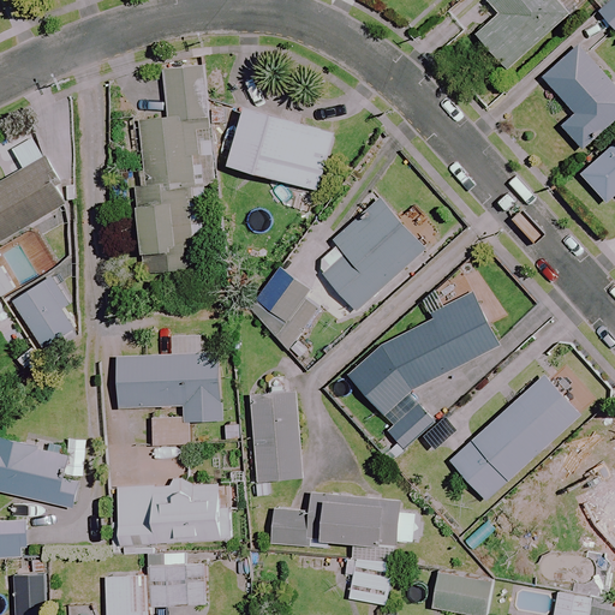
[(567,15),(554,0),(499,0),(495,4),(501,10),(473,34),(507,71),(567,15)]
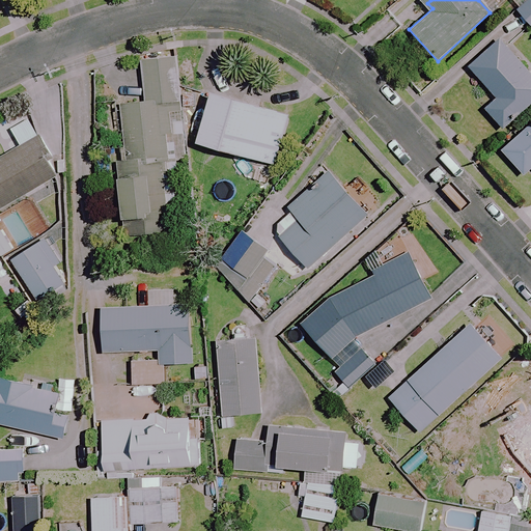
[(530,0),(527,0),(515,10),(530,28),(530,0)]
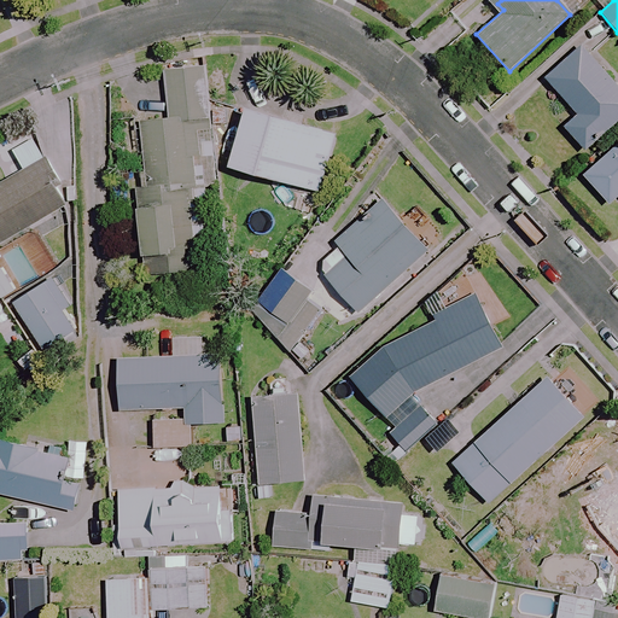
[(617,118),(617,88),(579,44),(542,76),(576,115),(563,127),(582,150),(617,118)]
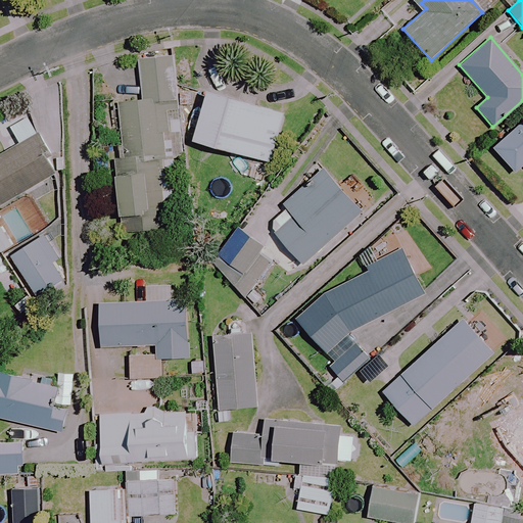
[(172,55),(132,59),(134,78),(115,80),(122,155),(114,156),(121,217),(131,216),(133,235),(180,231),(175,171),(174,159),(180,158),(172,55)]
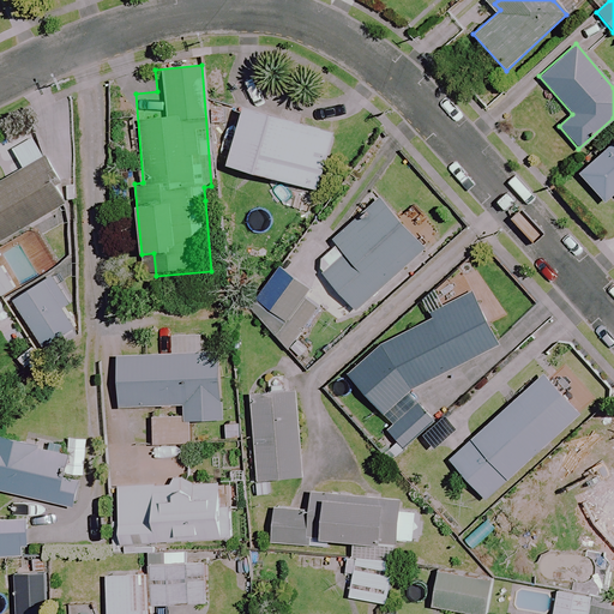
[(333,132),(245,107),(228,166),(317,191),(333,132)]
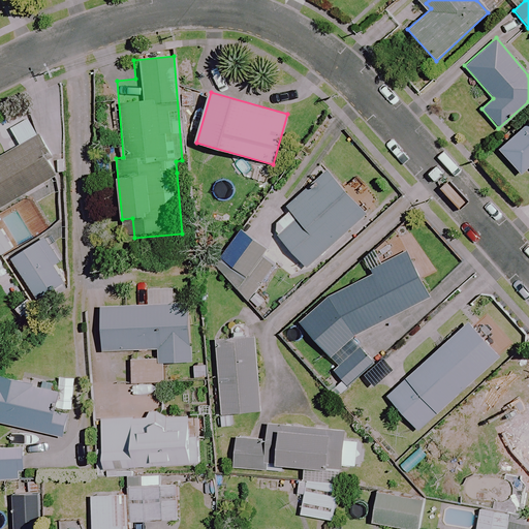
[(528,123),(503,147),(526,173),(528,169),(528,123)]
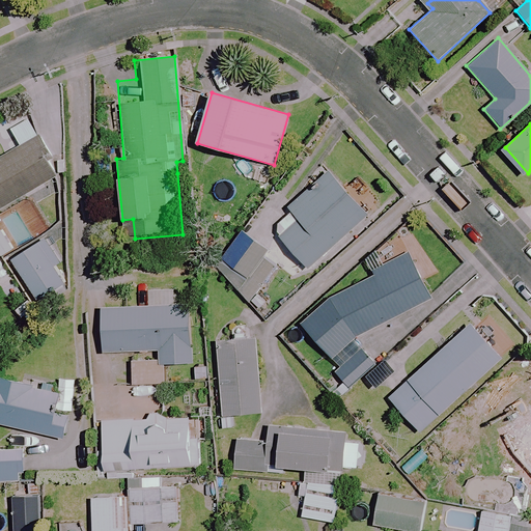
[(0,207),(58,174),(37,137),(0,159),(0,252),(14,245),(0,222),(0,207)]
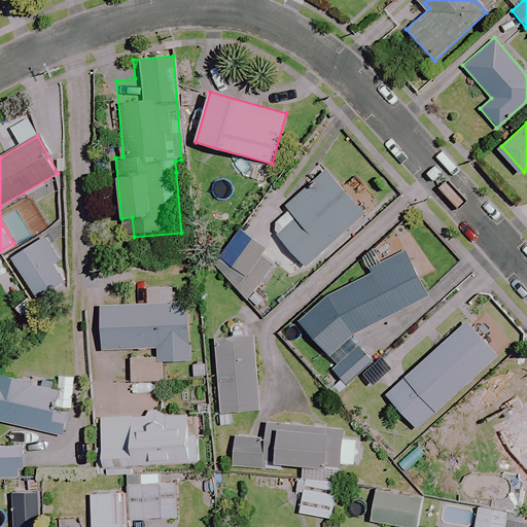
[(364,214),(323,169),(281,206),(286,211),(269,226),(305,268),(364,214)]
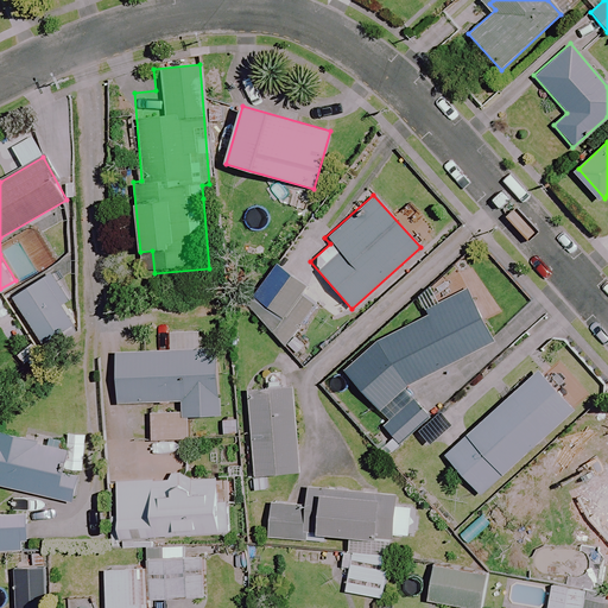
[(247,306),(283,347),(314,306),(298,295),(305,286),(277,266),(259,289),(247,306)]
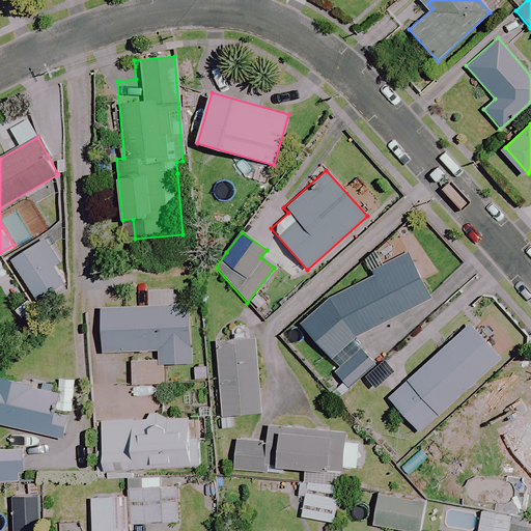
[(60,261),(45,239),(10,261),(37,302),(63,284),(52,268),(60,261)]
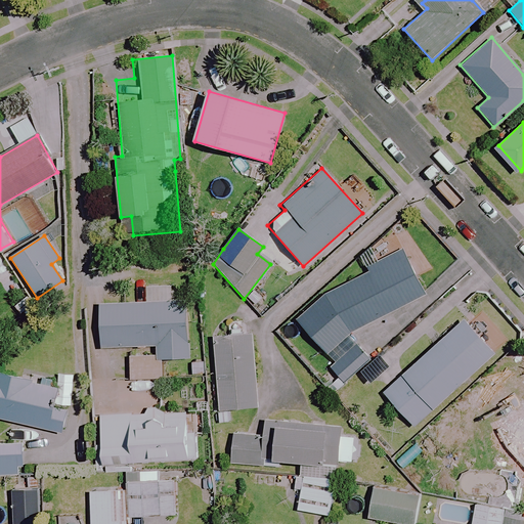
[(350,334),(425,294),(401,248),(364,266),(367,271),(321,296),(293,318),(332,360),(325,365),(344,386),(368,365),(350,334)]
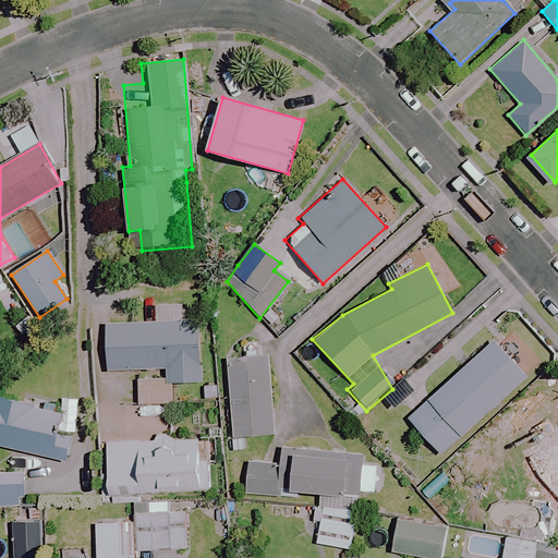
[(135,370),(135,396),(122,396),(122,415),(136,415),(172,414),(171,383),(204,381),(202,320),(105,323),(106,371),(135,370)]
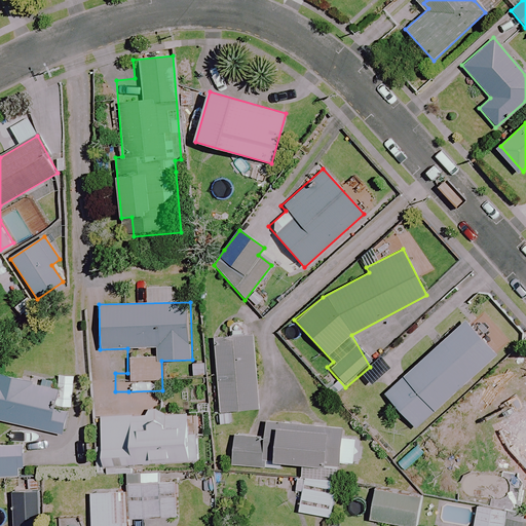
[(495,355),(464,321),(383,393),(415,428),(495,355)]
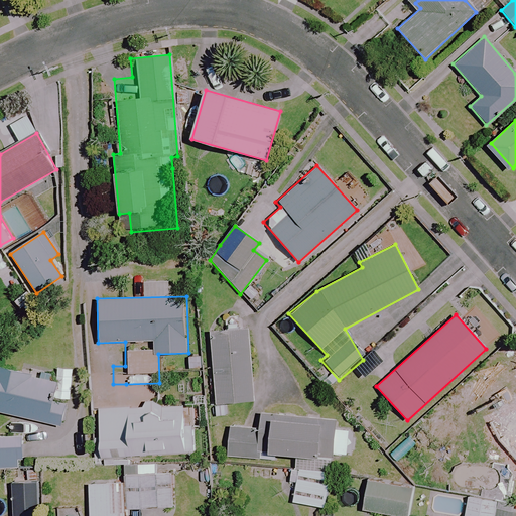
[(251,401),(246,338),(246,330),(218,332),(219,340),(212,341),(217,404),(251,401)]
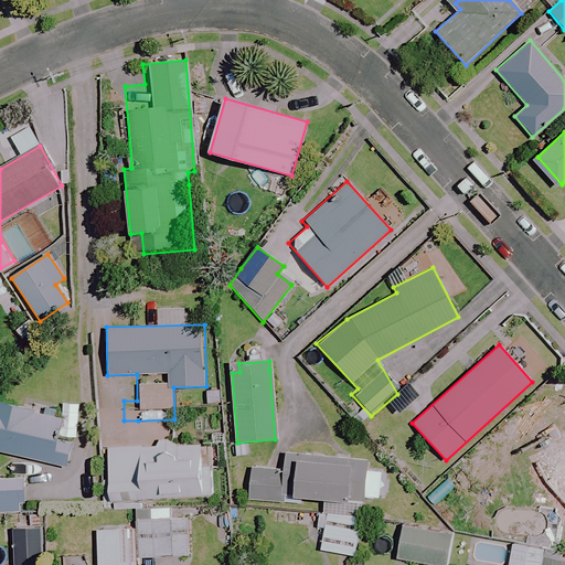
[(61,418),(0,403),(0,451),(65,467),(71,443),(55,439),(61,418)]
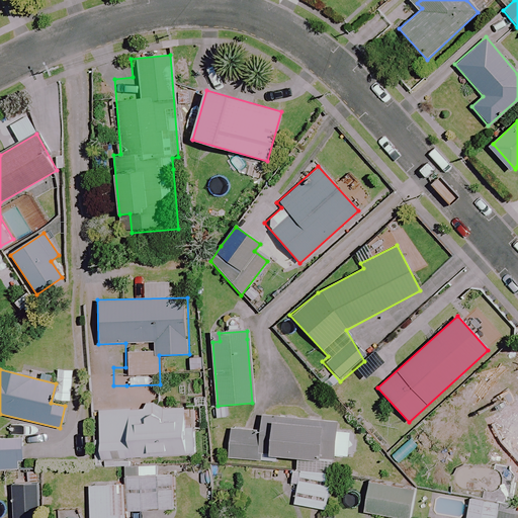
[(517,402),(492,425),(517,455),(517,402)]
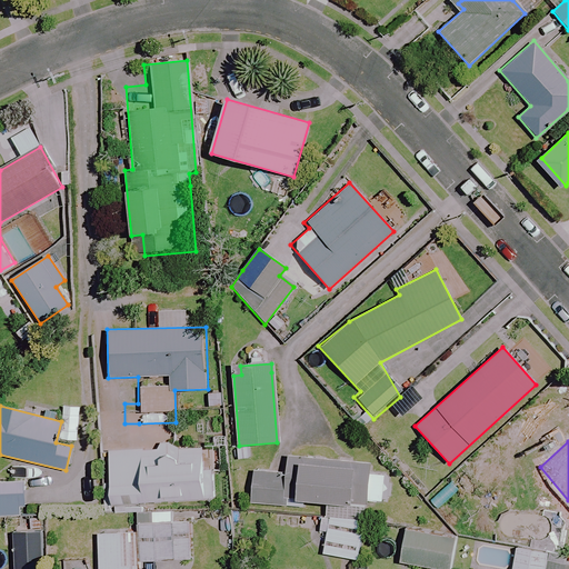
[(201,473),(201,449),(107,451),(108,501),(139,501),(212,499),(212,472),(201,473)]
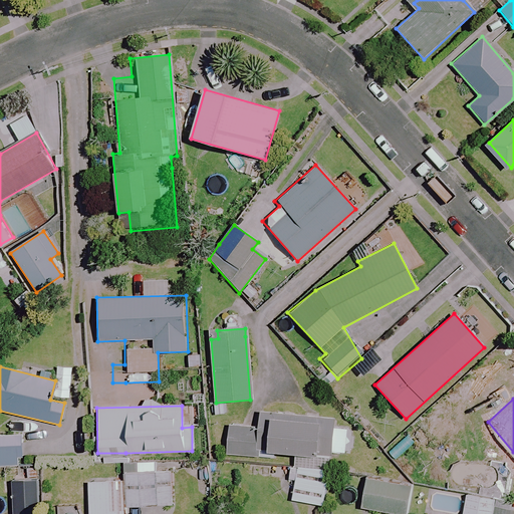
[(324,505),(327,467),(328,454),(344,455),(346,429),(332,428),(332,424),(269,420),(268,430),(227,427),(225,455),(269,458),(270,452),(291,454),(290,464),(288,502),(324,505)]
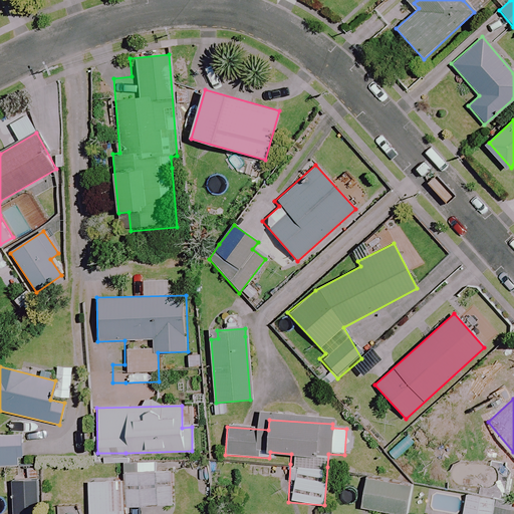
[(20,436),(0,435),(0,465),(19,466),(20,436)]
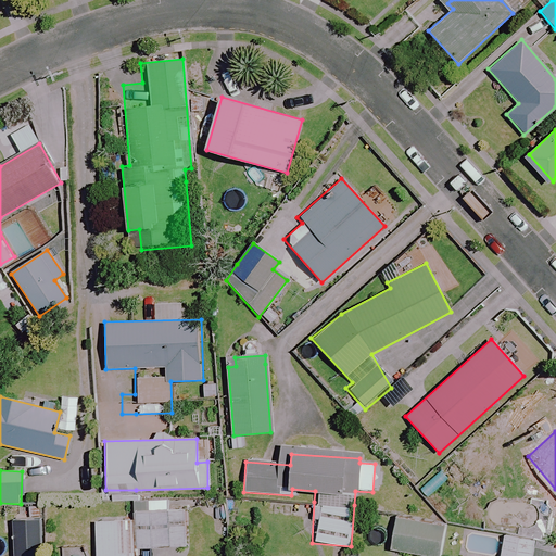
[(182,547),(181,512),(167,512),(167,501),(134,502),(135,520),(93,521),(95,555),(136,555),(136,548),(182,547)]
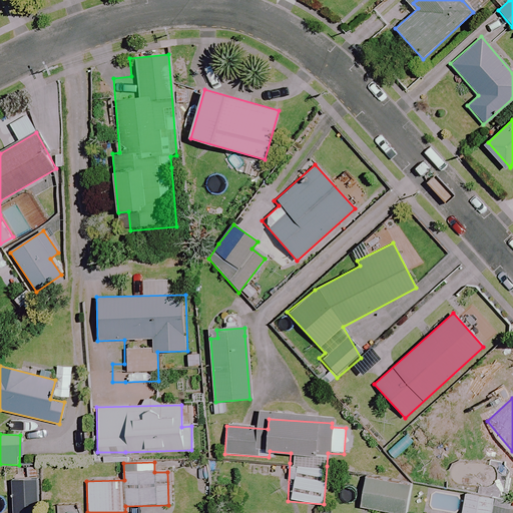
[(404,512),(409,484),(364,477),(359,507),(397,512),(404,512)]
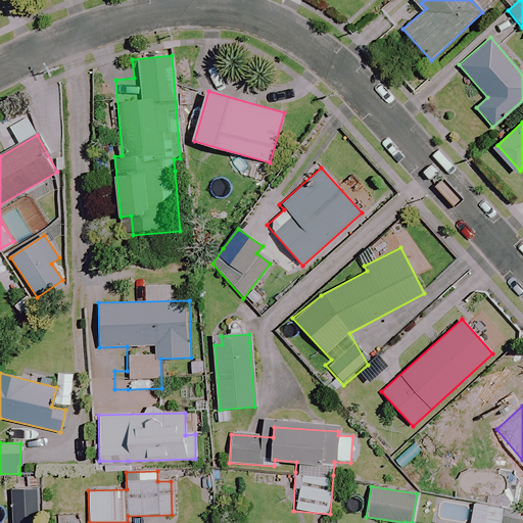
[(36,522),(34,488),(9,490),(10,522),(36,522)]
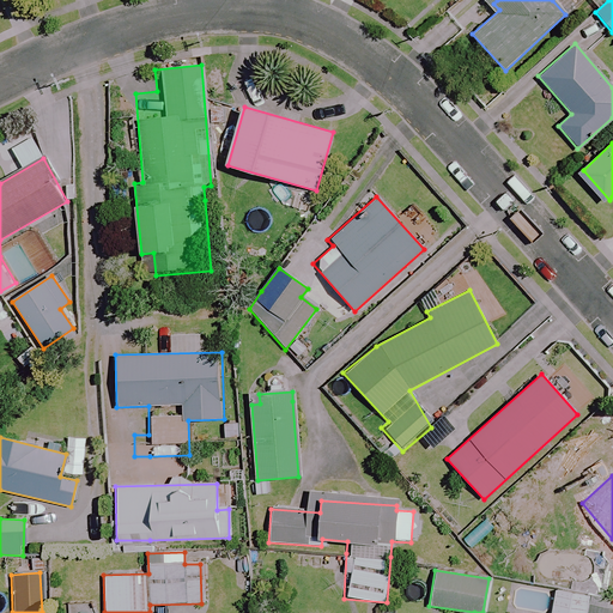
[(586,612),(589,598),(554,590),(550,612),(586,612)]
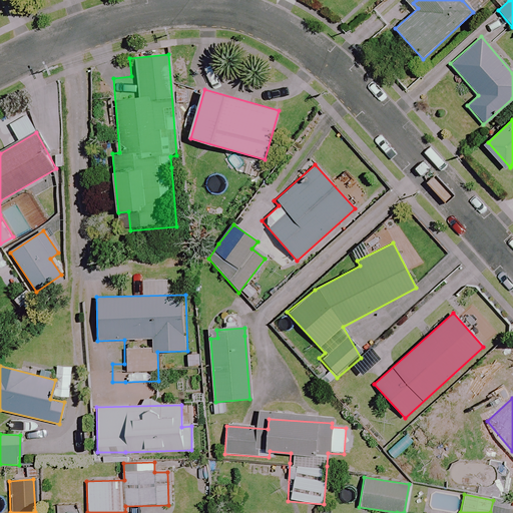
[(512,512),(512,503),(493,500),(490,512),(512,512)]
